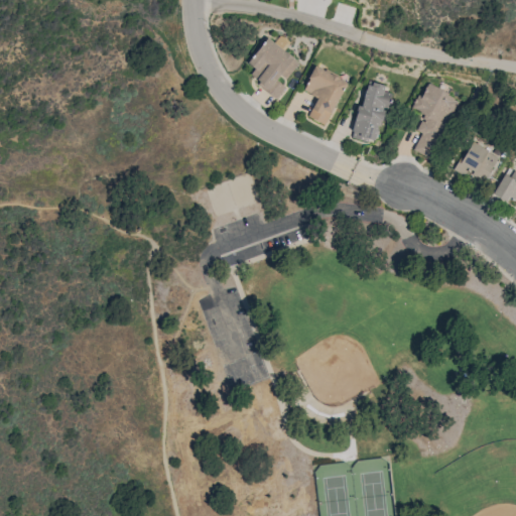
[(249,79),(277,98),(287,83),(286,82),(300,60),(266,36),(248,63),(256,69),(249,79)]
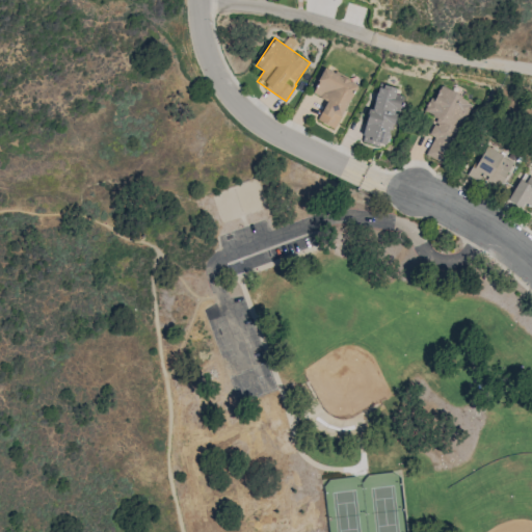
[(335,129),(358,84),(325,67),(312,91),(327,101),(317,120),(335,129)]
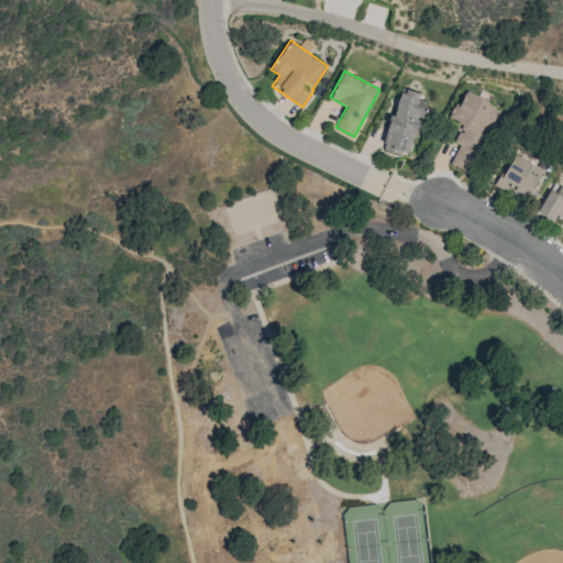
[(381,148),(410,157),(429,96),(400,87),(381,148)]
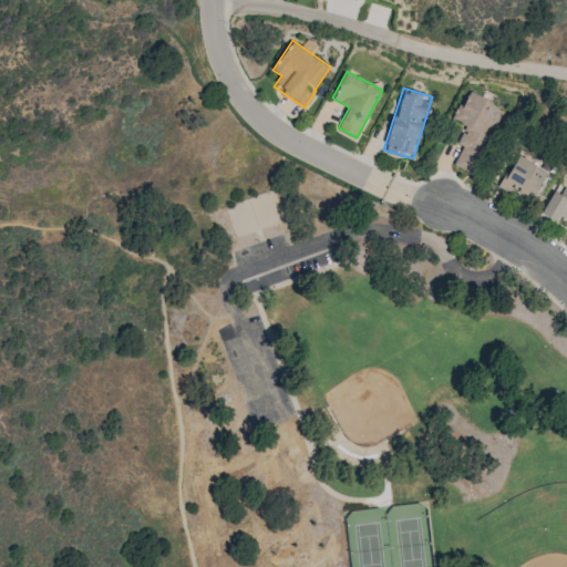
[(451,164),(473,174),(504,109),(467,91),(454,120),(468,126),(451,164)]
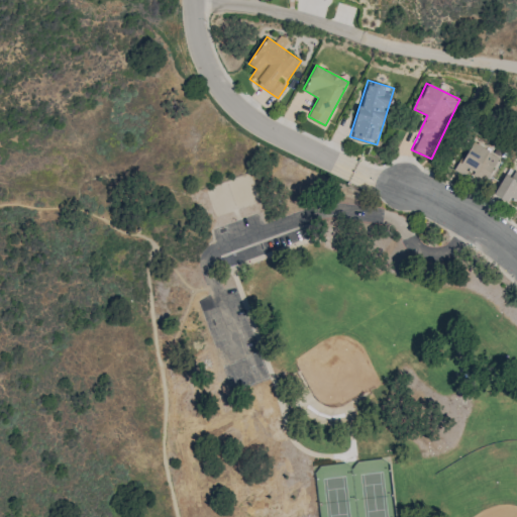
[(457,169),(484,183),(498,157),(472,141),(457,169)]
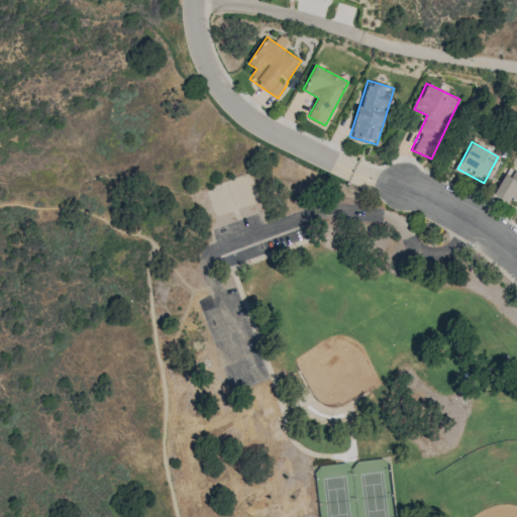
[(516,202),(516,172),(509,168),(496,191),(516,202)]
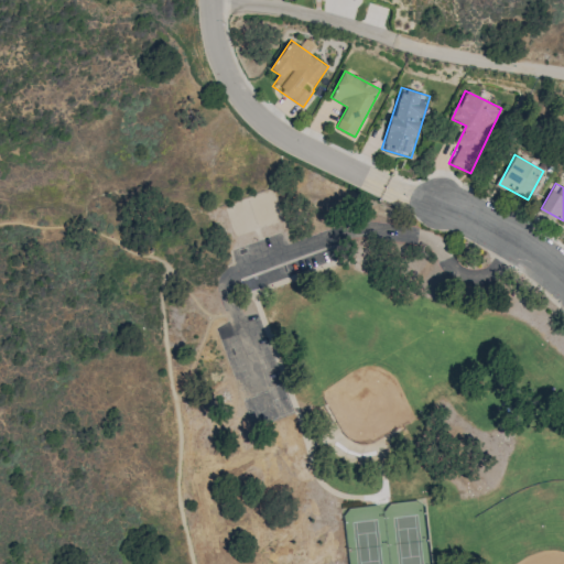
All buildings are outlined.
